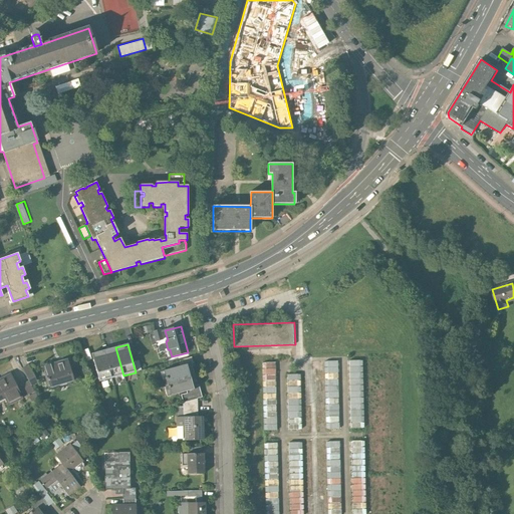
[(115,347),(103,350),(110,378),(123,375),(115,347)]
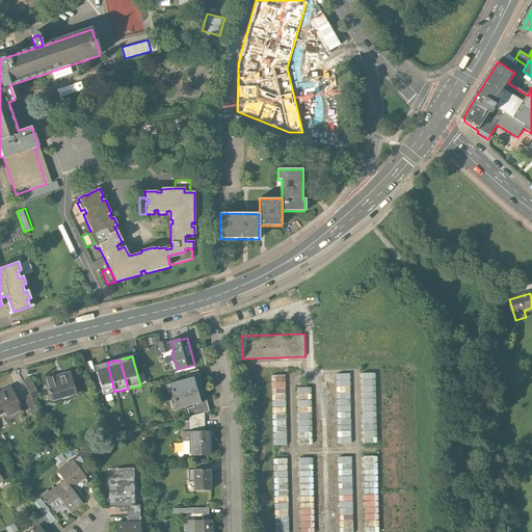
[(107,363),(95,366),(102,395),(114,392),(107,363)]
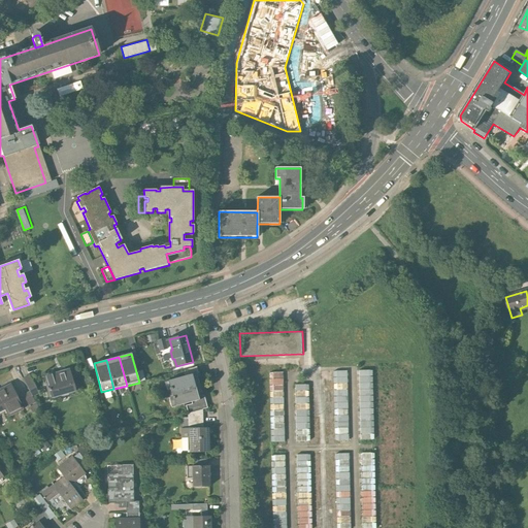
[(373,440),(371,370),(359,370),(361,440),(373,440)]
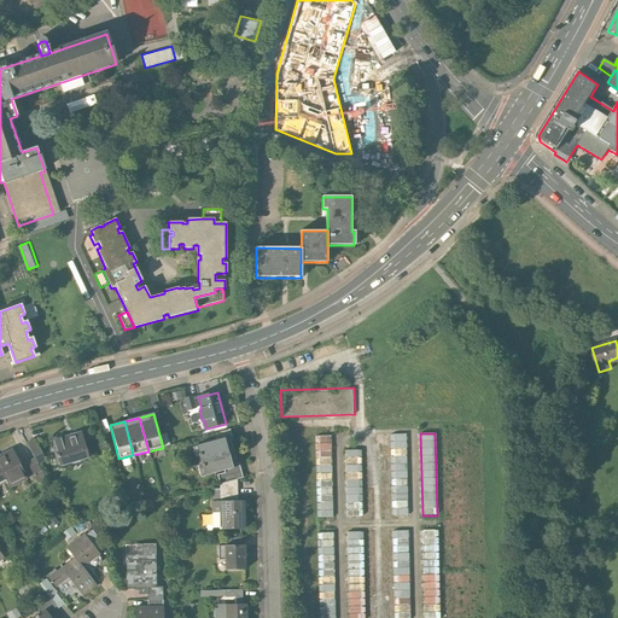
[(82,435),(62,441),(62,437),(52,441),(59,466),(88,458),(82,435)]
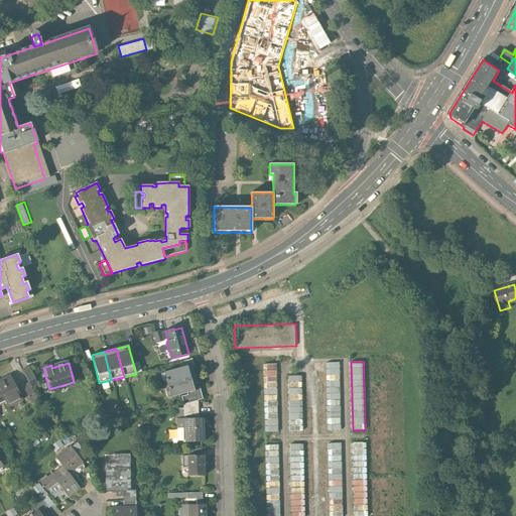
[(340,431),(339,363),(326,363),(328,431),(340,431)]
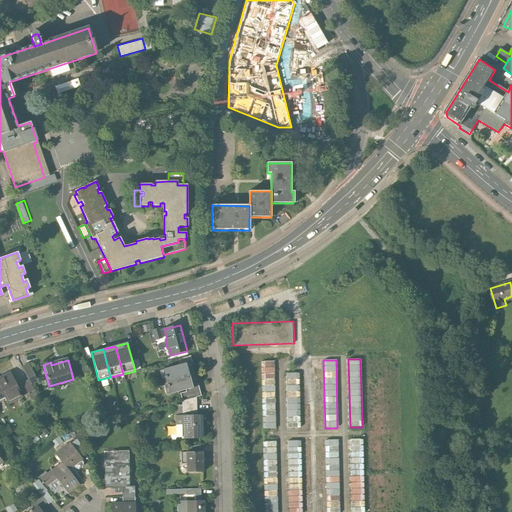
[(276,429),(274,361),(261,362),(263,429),(276,429)]
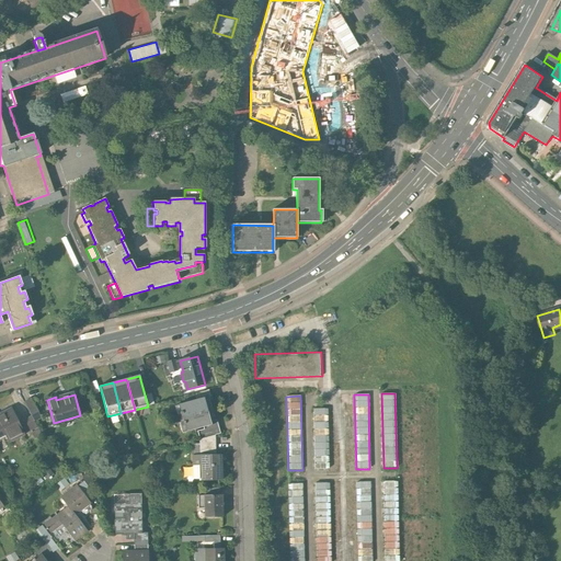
[(31,431),(38,427),(35,421),(41,418),(32,397),(24,400),(32,415),(25,419),(31,431)]
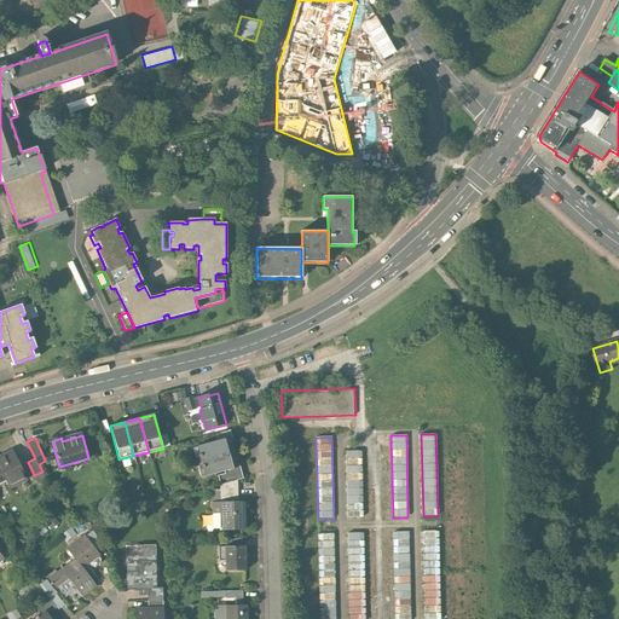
[(230,438),(197,447),(201,462),(233,453),(230,438)]
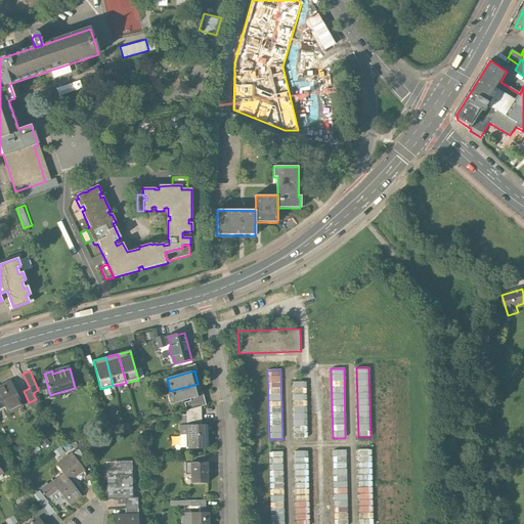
[(0,420),(24,409),(10,380),(0,384),(0,420)]
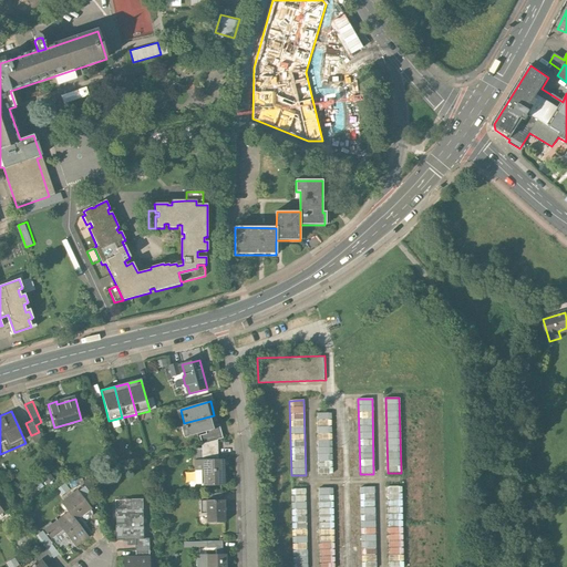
[(332,475),(330,413),(317,413),(318,475),(332,475)]
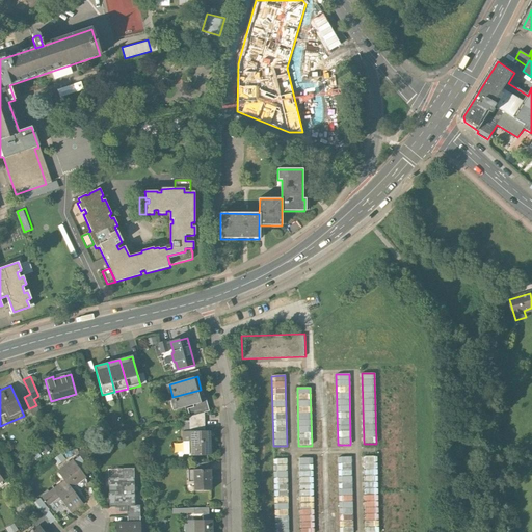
[(201,390),(173,397),(177,409),(184,407),(192,405),(205,402),(204,398),(201,390)]
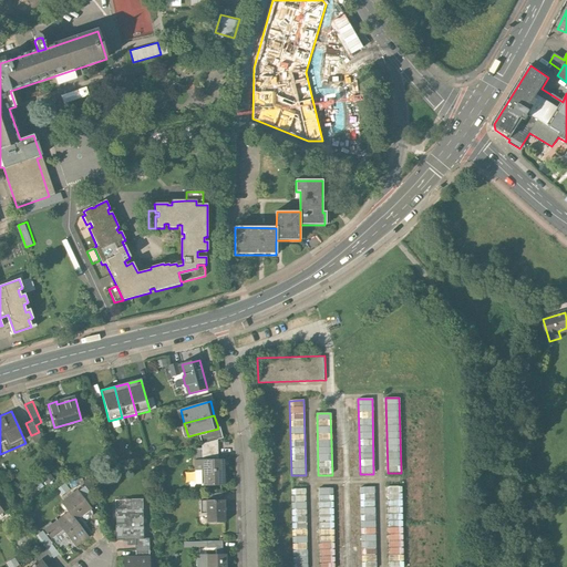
[(218,429),(205,432),(205,434),(198,436),(202,444),(217,440),(223,439),(219,424),(217,424),(218,429)]
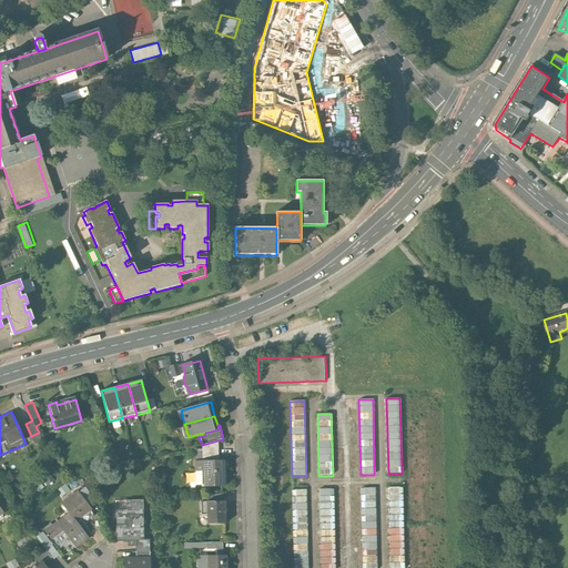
[(217,440),(202,445),(202,462),(214,462),(214,450),(217,450),(217,440)]
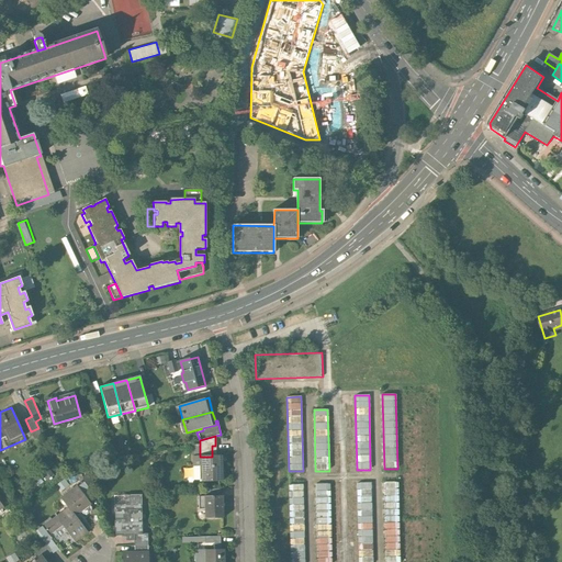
[(200,457),(193,457),(193,467),(202,467),(202,482),(221,482),(221,457),(212,457),(200,457)]
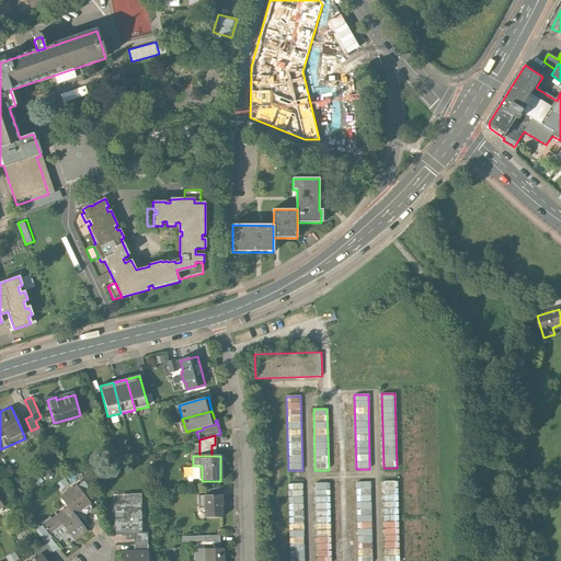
[(399,560),(397,481),(384,482),(385,560),(399,560)]
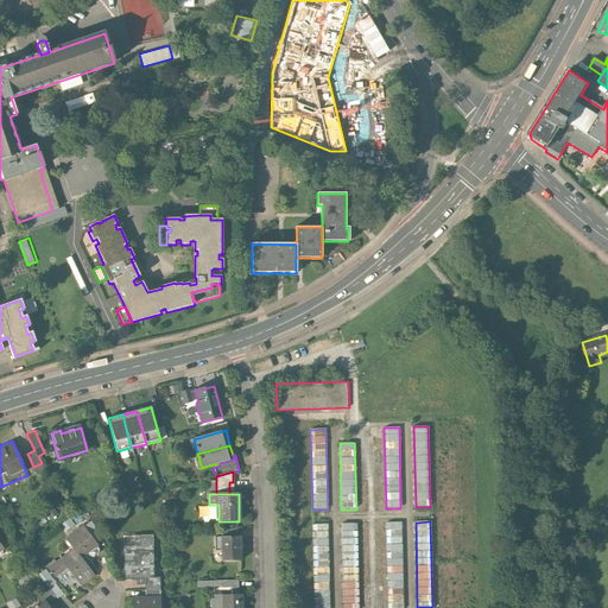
[(403,607),(401,523),(386,524),(388,607),(403,607)]
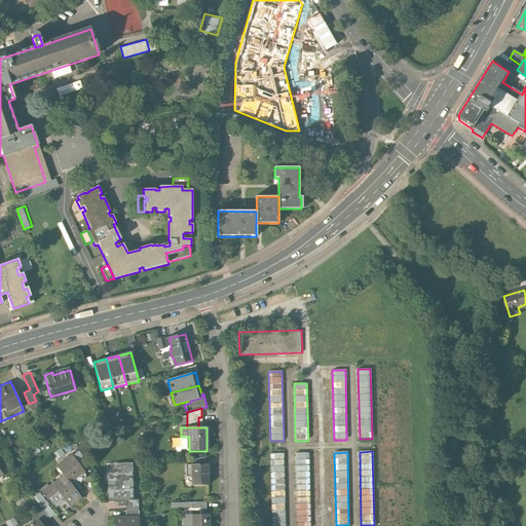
[(310,525),(308,453),(296,453),(297,525),(310,525)]
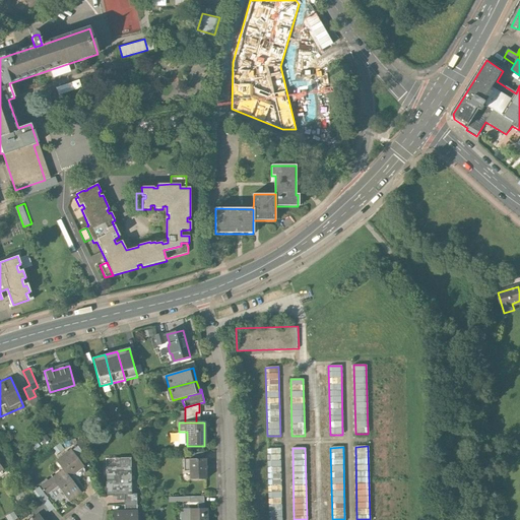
[(281,519),(280,449),(267,449),(269,519),(281,519)]
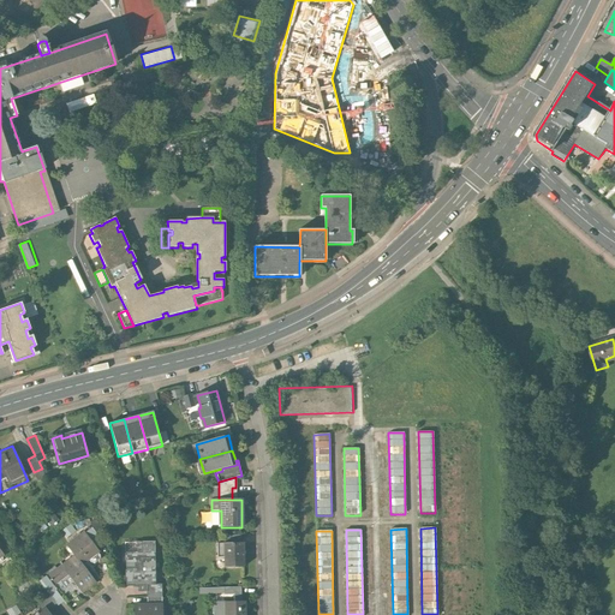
[(73,557),(48,577),(57,587),(69,579),(83,597),(95,587),(82,569),(101,555),(84,532),(65,547),(73,557)]
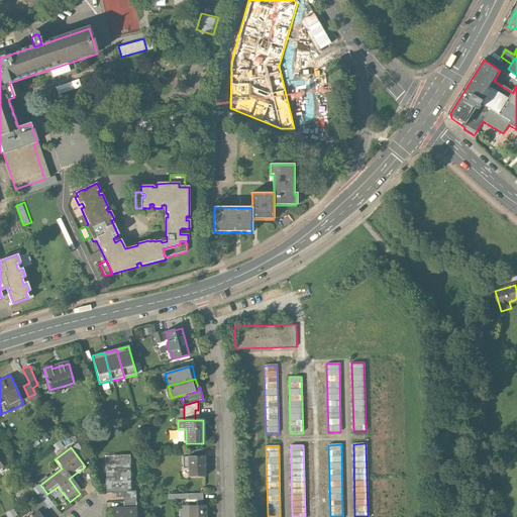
[(132,494),(130,456),(105,458),(107,495),(124,494),(132,494)]
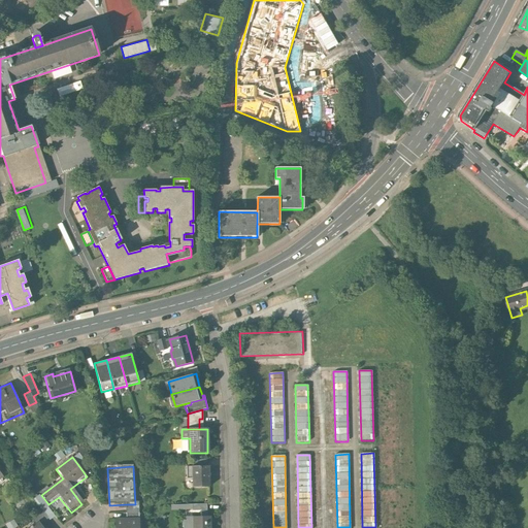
[(188,467),(186,467),(187,479),(192,479),(192,487),(208,487),(208,467),(206,467),(188,467)]
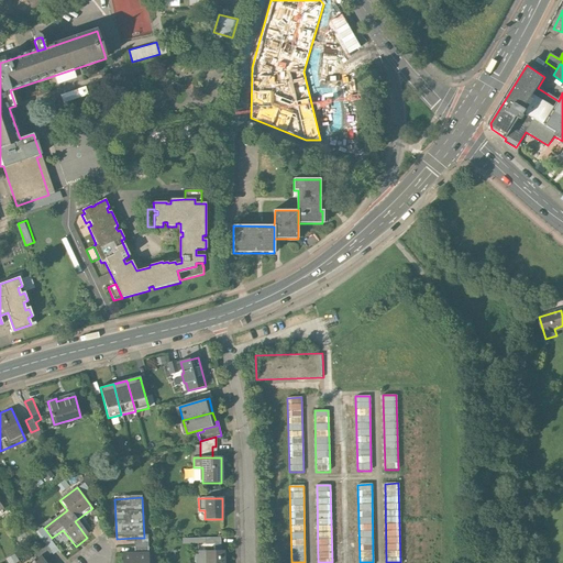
[(43,526),(37,530),(50,547),(53,545),(51,542),(53,540),(43,526)]
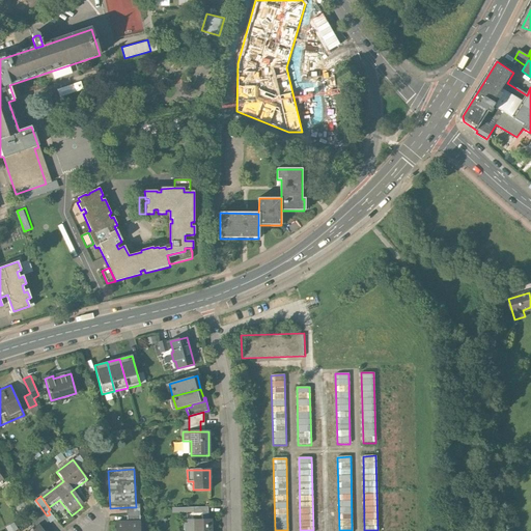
[(213,530),(213,513),(210,513),(210,505),(194,505),(195,516),(190,516),(190,523),(185,523),(185,530),(213,530)]
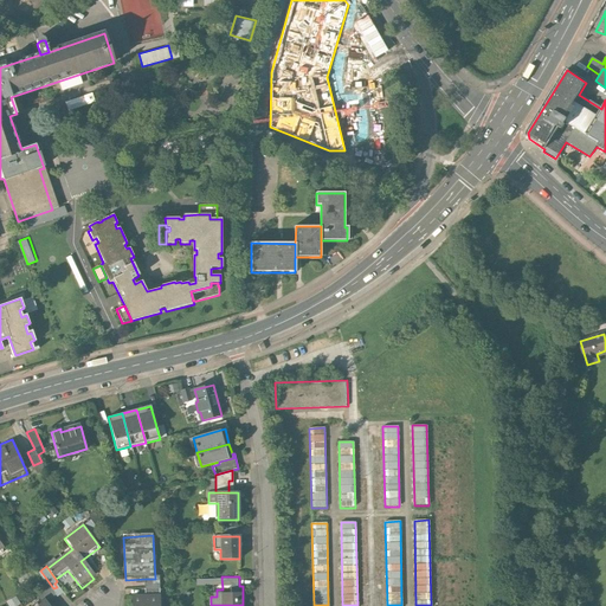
[(146,579),(146,599),(162,598),(161,579),(155,579),(146,579)]
